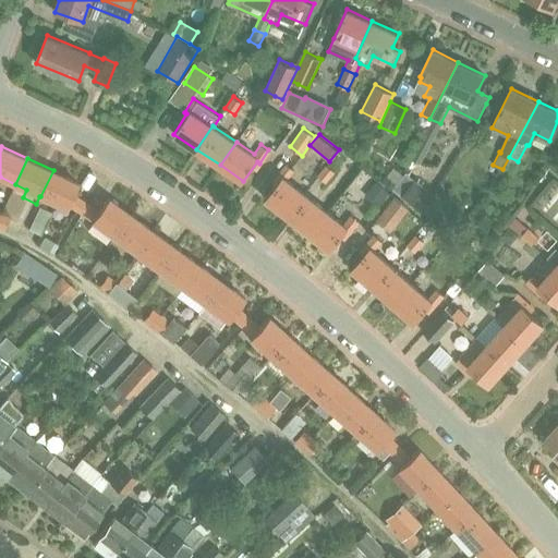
[(265,197),(287,215),(304,192),(287,179),(294,170),(286,164),(276,177),(279,179),(265,197)]
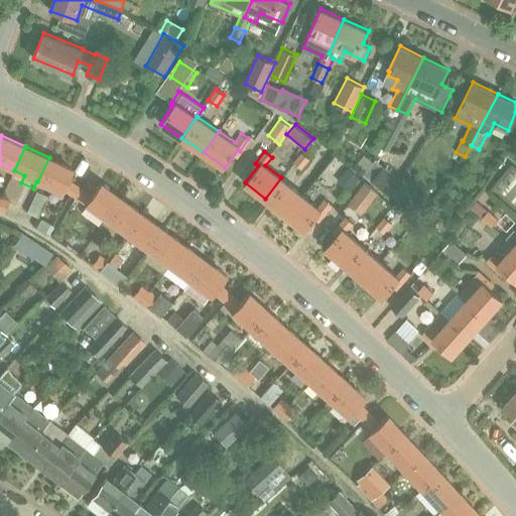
[(309,158),(301,152),(293,162),(302,168),(309,158)]
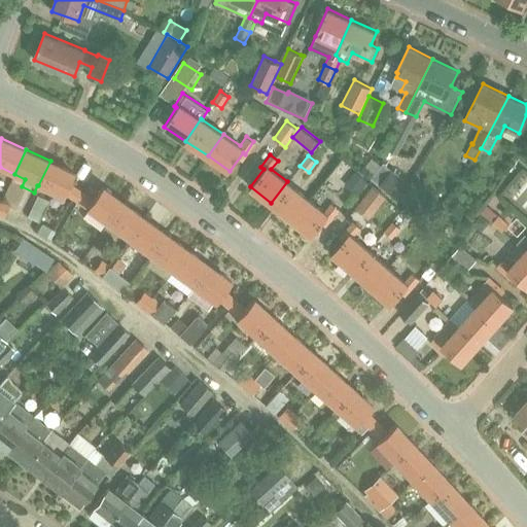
[(50,161),(38,185),(63,197),(65,192),(72,198),(78,188),(69,183),(74,172),(50,161)]
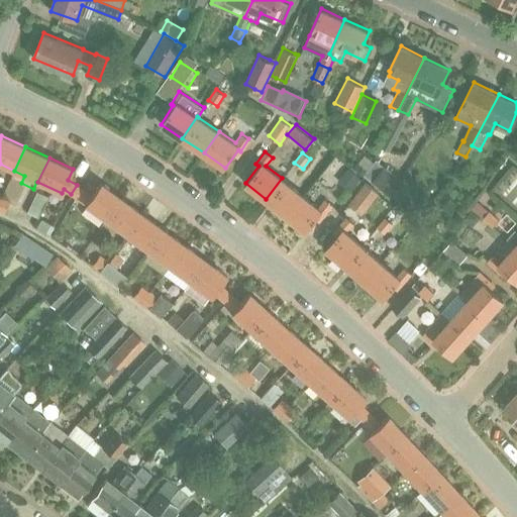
[(390,196),(403,180),(377,159),(364,175),(390,196)]
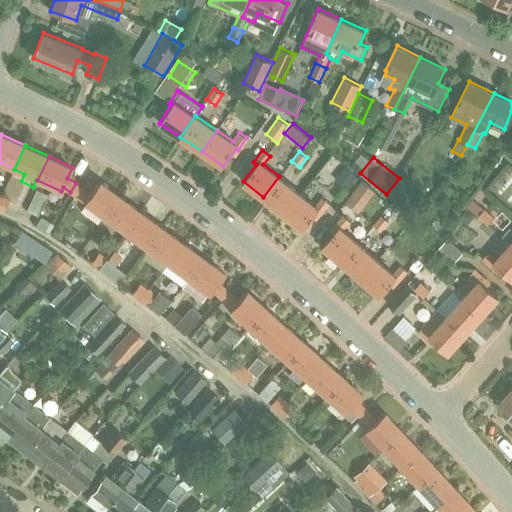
[(345,168),(342,166),(333,177),(346,187),(354,176),(345,168)]
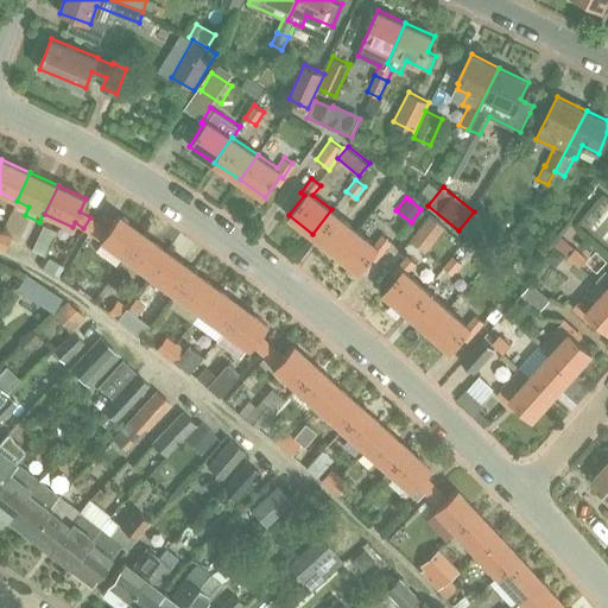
[(331,209),(312,234),(336,253),(356,228),(331,209)]
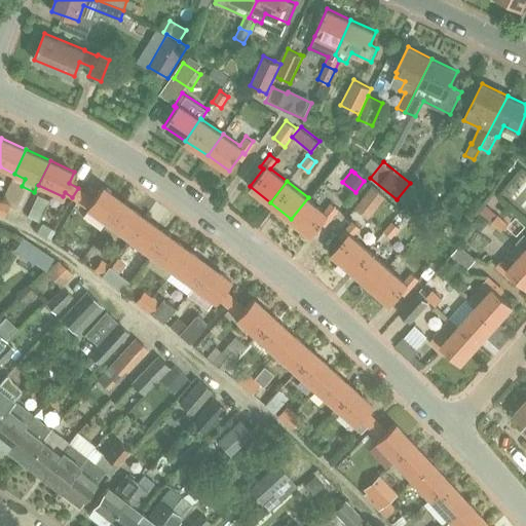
[(368,218),(386,195),(372,184),(353,207),(368,218)]
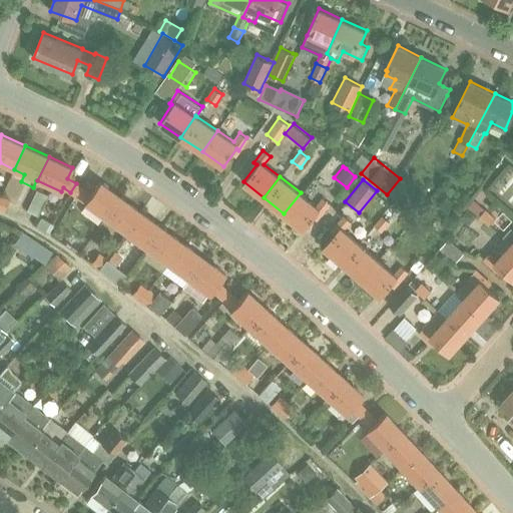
[(83,201),(102,216),(118,195),(98,180),(89,193),(80,186),(74,194),(83,201)]
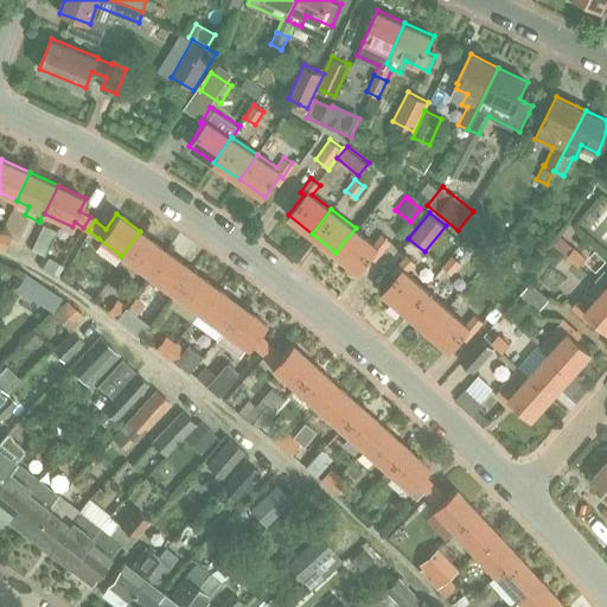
[(44,256),(56,231),(43,224),(31,250),(44,256)]
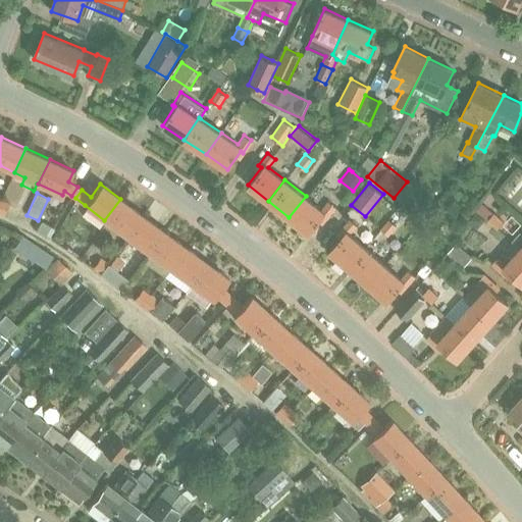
[(306,196),(289,217),(310,233),(323,216),(325,217),(335,205),(327,200),(321,208),(306,196)]
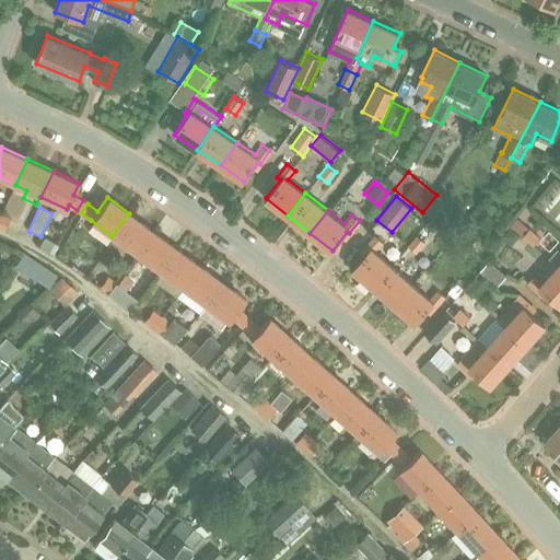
[(2,213),(0,217),(0,229),(6,232),(10,217),(2,213)]
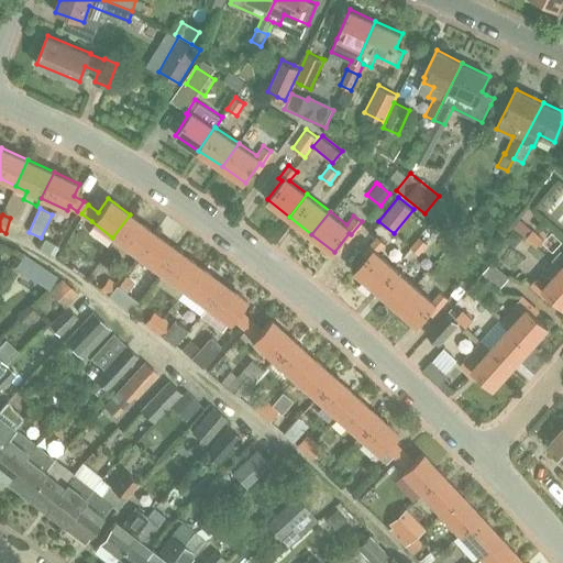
[(130,214),(112,238),(135,254),(153,231),(130,214)]
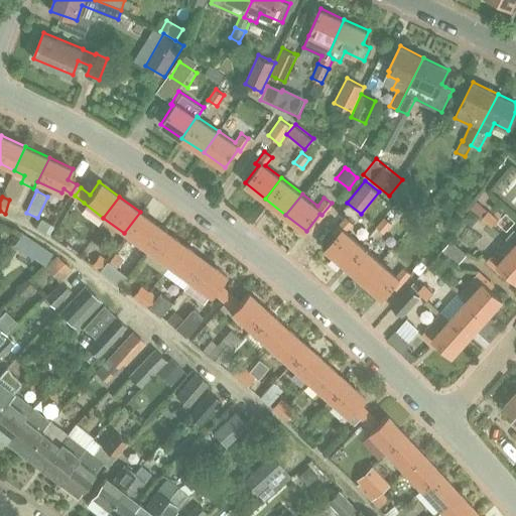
[(464,217),(472,223),(479,216),(471,209),(464,217)]
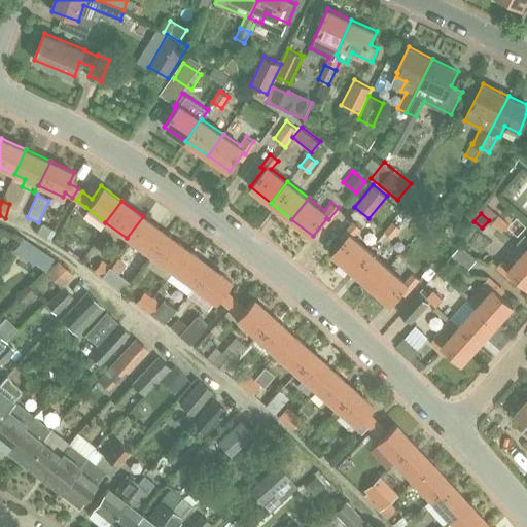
[(492,221),(502,230),(508,223),(498,215),(492,221)]
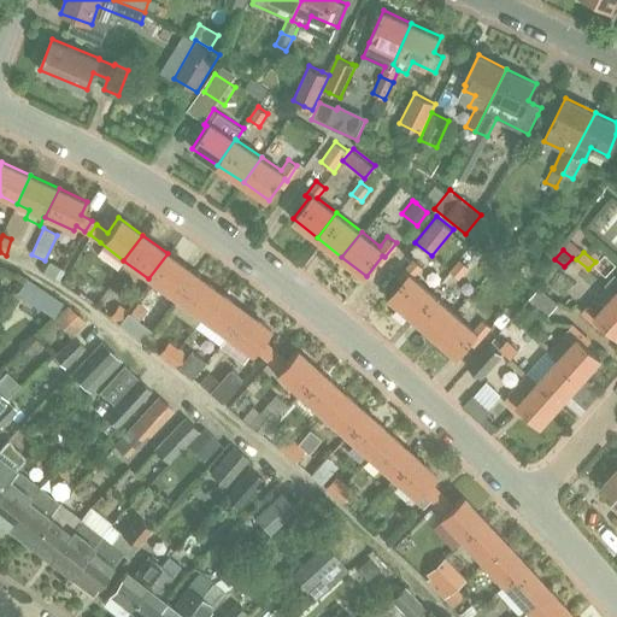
[(168,253),(148,278),(174,297),(193,272),(168,253)]
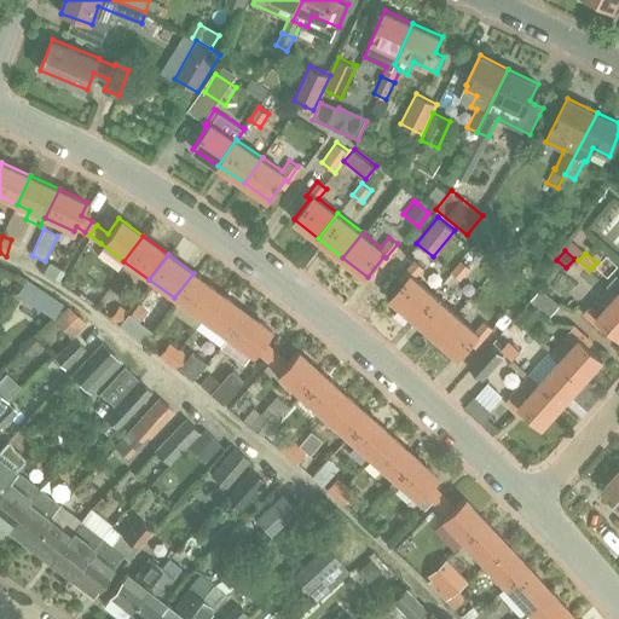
[(461,279),(470,267),(461,259),(451,271),(461,279)]
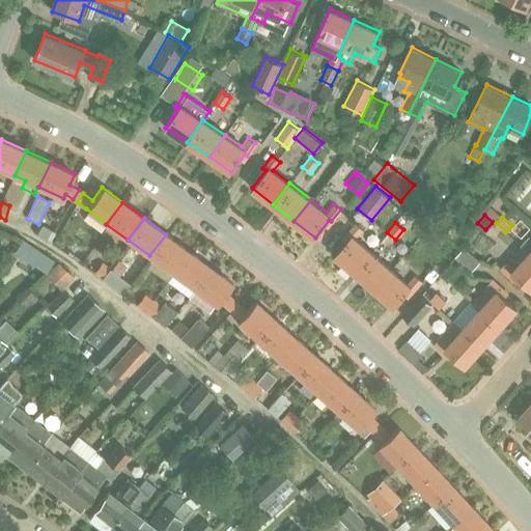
[(334,254),(354,272),(372,251),(356,238),(363,229),(356,223),(346,234),(348,236),(334,254)]
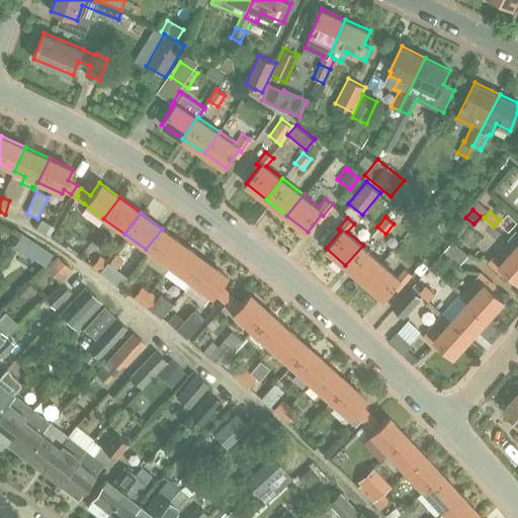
[(162,229),(146,249),(149,251),(144,259),(163,273),(184,244),(162,229)]
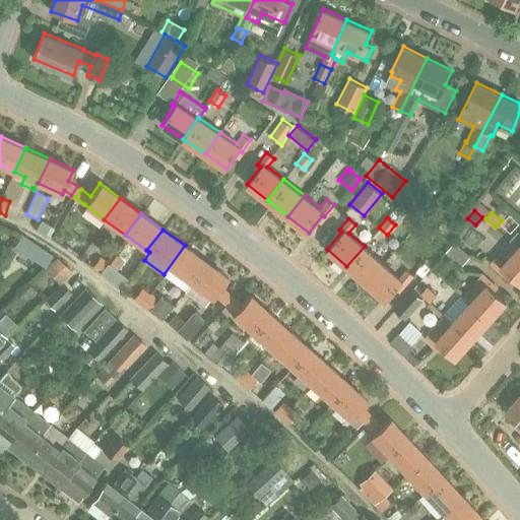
[(518,247),(519,249),(519,232),(518,230),(509,240),(518,247)]
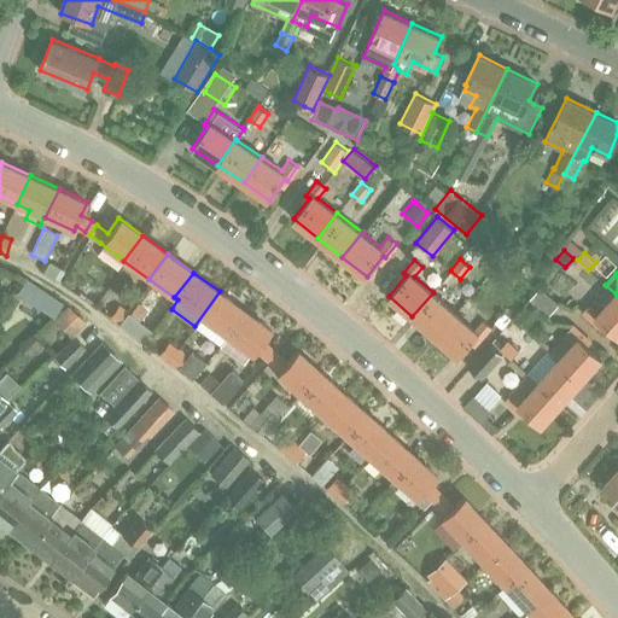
[(530,299),(549,315),(559,303),(541,287),(530,299)]
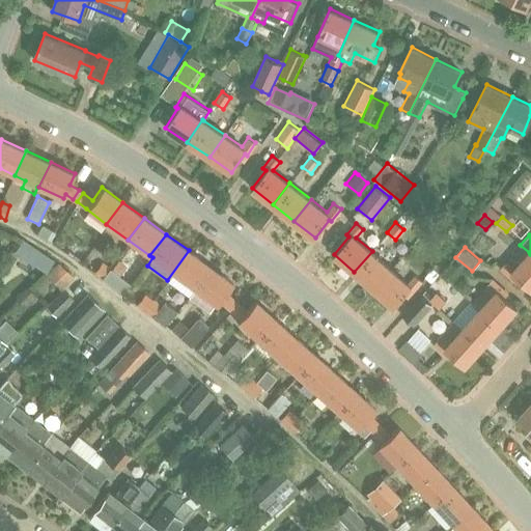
[(189,250),(167,280),(189,297),(211,267),(189,250)]
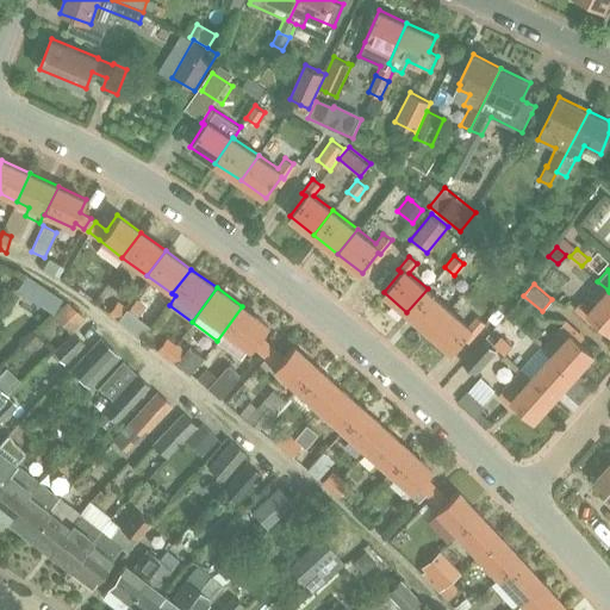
[(428,288),(406,312),(430,332),(450,309),(428,288)]
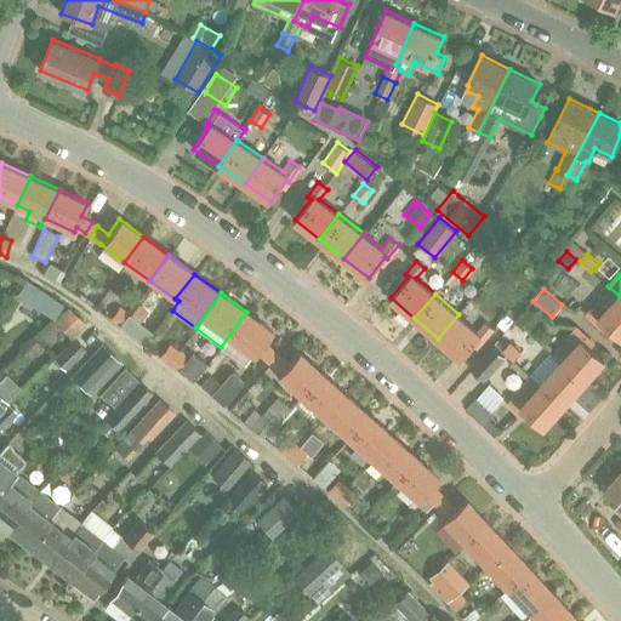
[(620,297),(619,295),(602,314),(592,306),(585,313),(599,326),(602,323),(620,339),(620,297)]
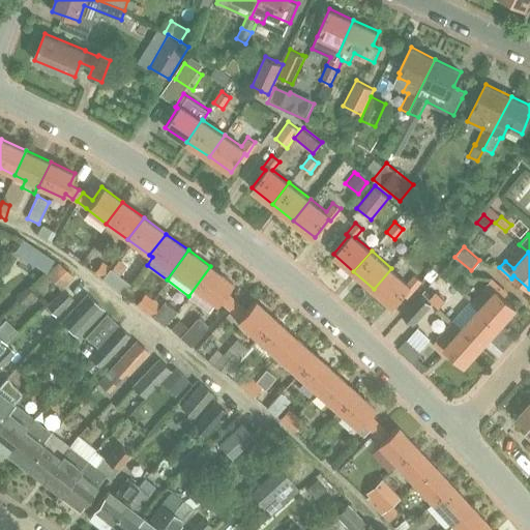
[(107,265),(98,276),(109,284),(110,283),(122,292),(129,282),(119,274),(126,264),(118,258),(111,268),(107,265)]
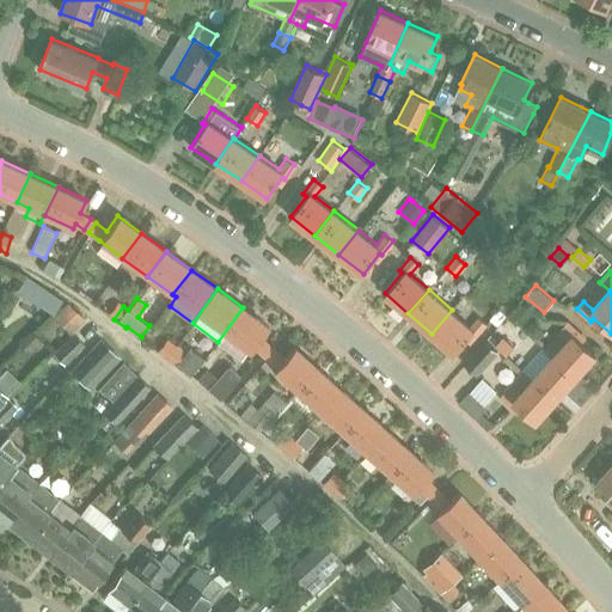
[(66,303),(54,316),(72,332),(84,319),(66,303)]
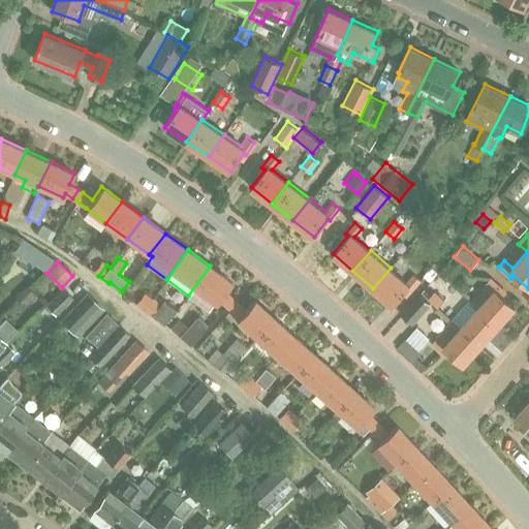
[(93,272),(98,276),(106,265),(102,261),(93,272)]
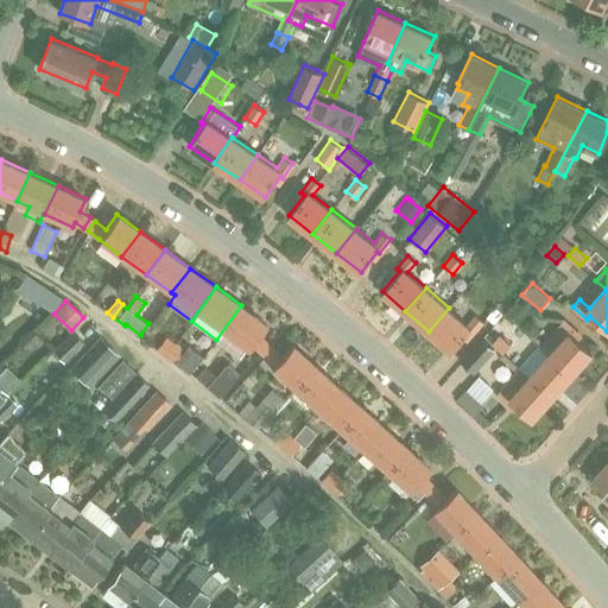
[(241,305),(216,340),(239,358),(246,348),(248,349),(251,346),(259,353),(267,342),(259,335),(267,324),(241,305)]
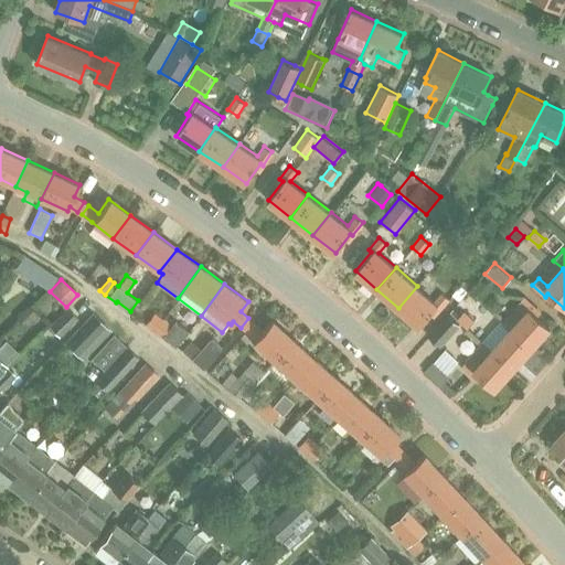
[(417,286),(398,308),(420,327),(435,308),(438,310),(449,298),(441,291),(434,300),(417,286)]
